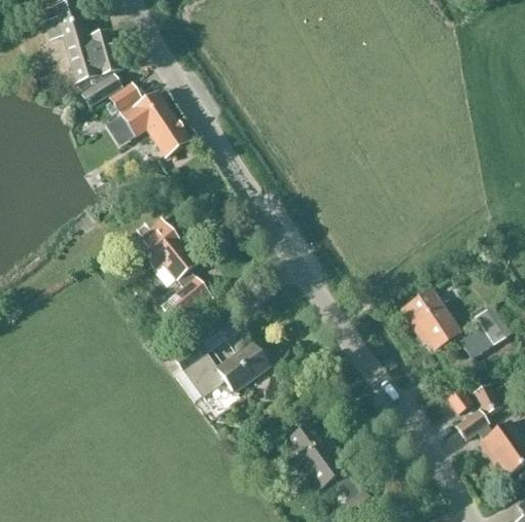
[(92,34),(82,0),(71,0),(54,5),(57,15),(45,20),(51,39),(63,36),(76,82),(81,81),(84,93),(82,94),(92,107),(125,87),(115,73),(114,71),(127,67),(114,27),(92,34)]
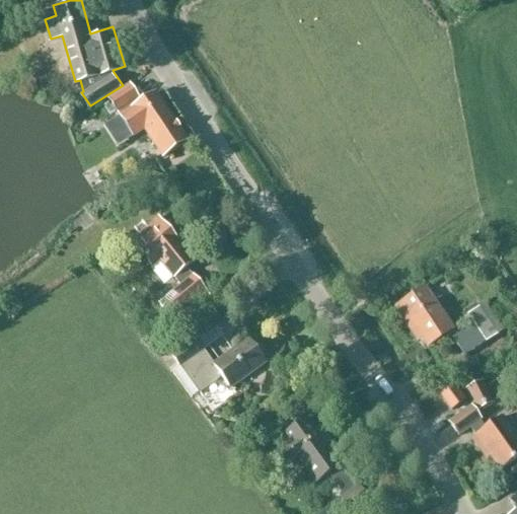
[(143,97),(131,80),(108,95),(135,135),(145,128),(164,156),(192,138),(158,87),(143,97)]
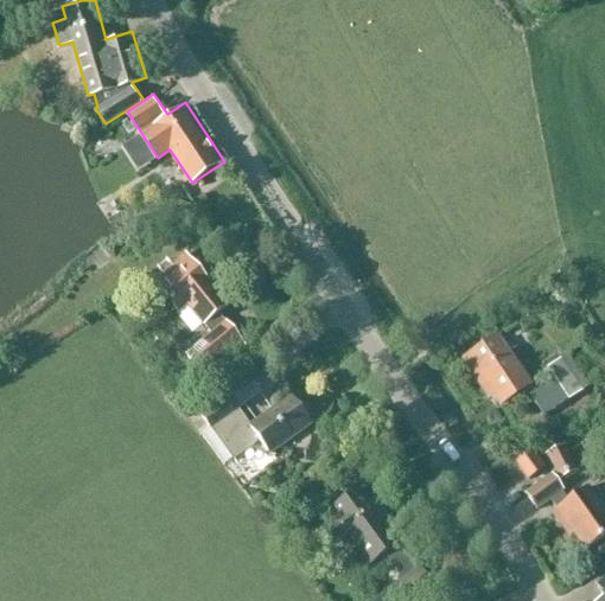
[(196,260),(191,254),(176,267),(172,262),(153,277),(179,308),(188,301),(211,330),(186,351),(209,377),(249,344),(221,311),(231,301),(217,283),(222,279),(202,255),(196,260)]
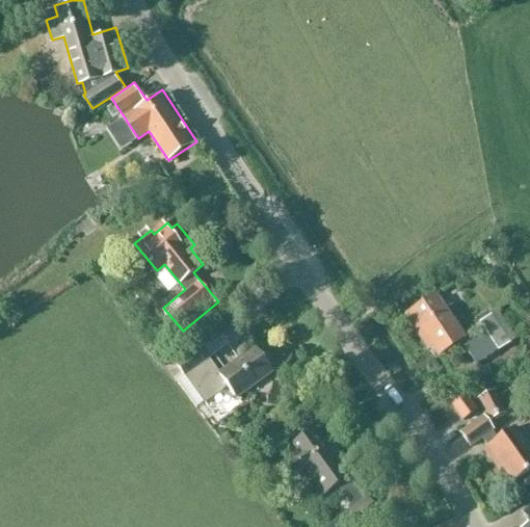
[(435,294),(409,312),(405,315),(420,336),(424,333),(439,354),(465,338),(435,294)]
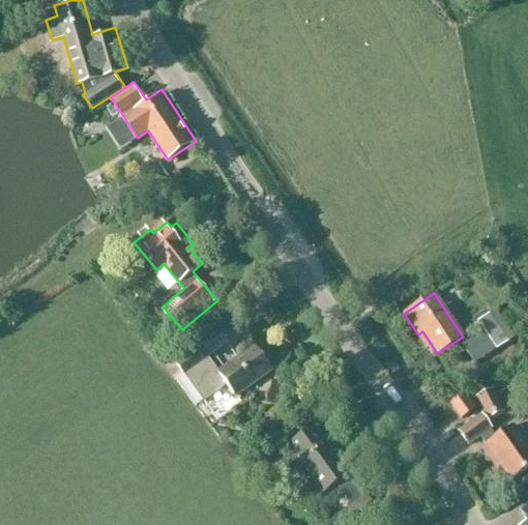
[(476,360),(511,339),(492,311),(479,318),(486,327),(463,342),(476,360)]
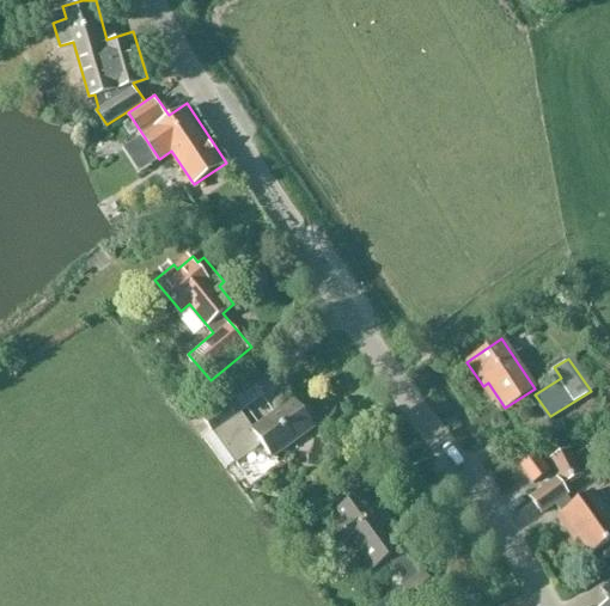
[(232,395),(203,415),(213,428),(205,434),(227,464),(235,458),(236,459),(263,440),(274,455),(317,424),(296,393),(254,424),(232,395)]
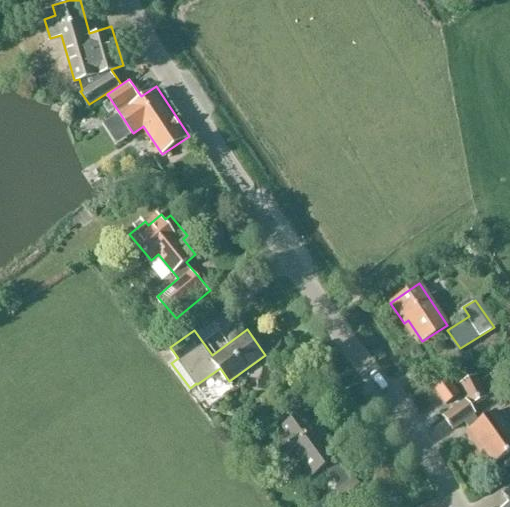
[(490,393),(478,371),(460,380),(471,403),(490,393)]
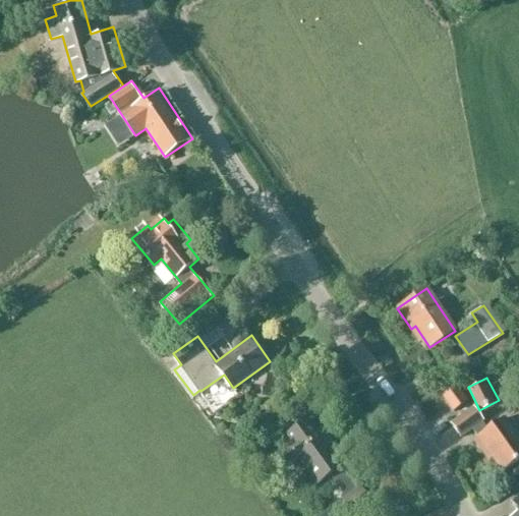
[(470,398),(458,382),(441,394),(453,410),(470,398)]
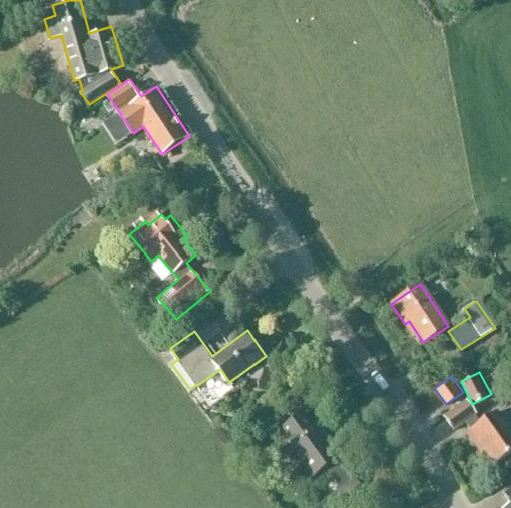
[(482,419),(467,397),(444,414),(455,429),(467,420),(472,427),(466,430),(482,451),(486,448),(496,462),(510,451),(510,423),(499,407),(482,419)]
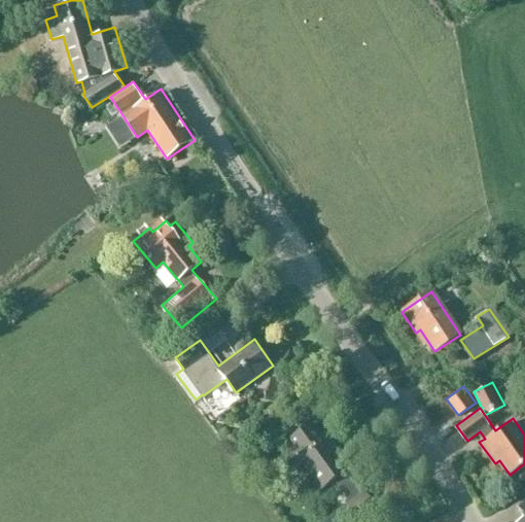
[(321,486),(334,478),(345,470),(311,423),(288,440),(291,445),(275,457),(289,478),(307,465),(321,486)]
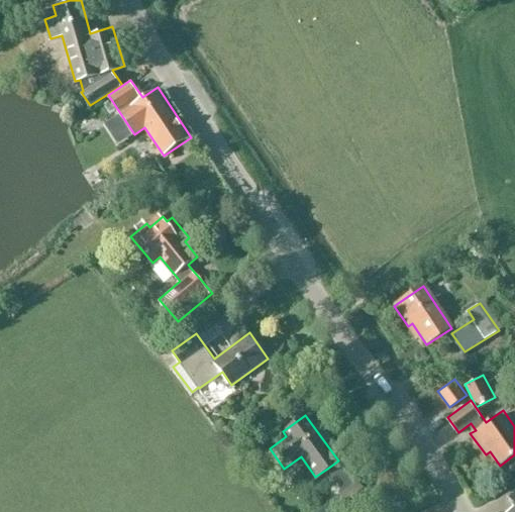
[(340,459),(338,461),(327,469),(344,491),(356,482),(340,459)]
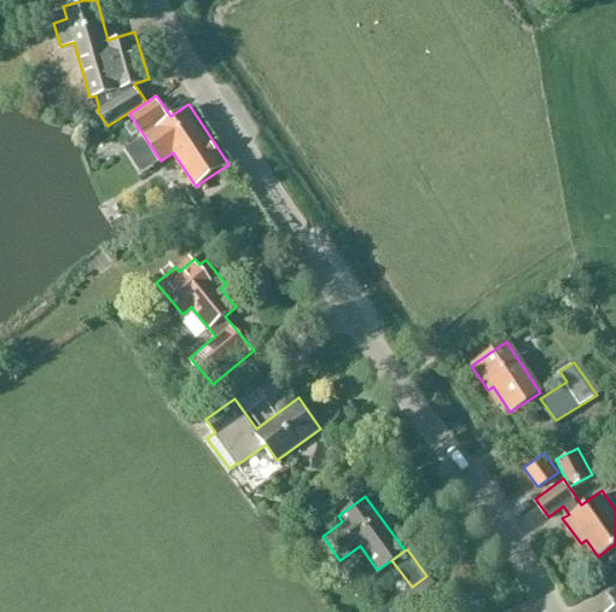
[(429,575),(426,576),(412,587),(384,607),(388,611),(417,611),(443,593),(429,575)]
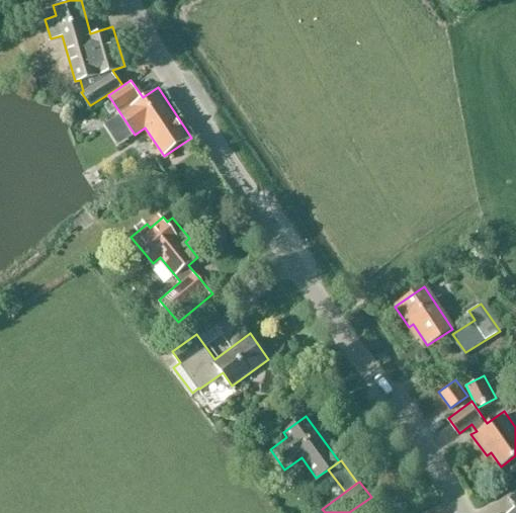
[(515,492),(509,496),(515,505),(515,508),(506,512),(515,512),(515,492)]
